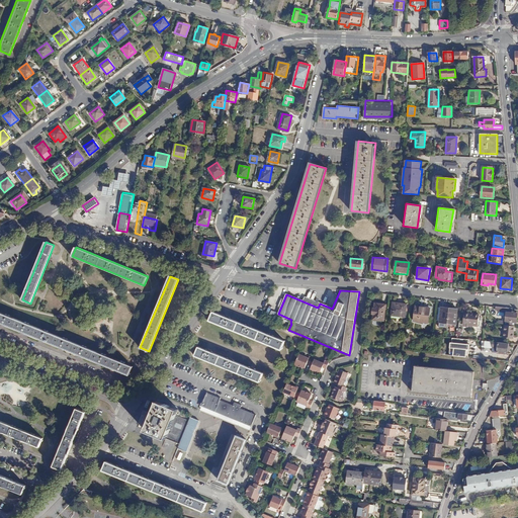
[(407,304),(393,303),(392,316),(405,317),(407,304)]
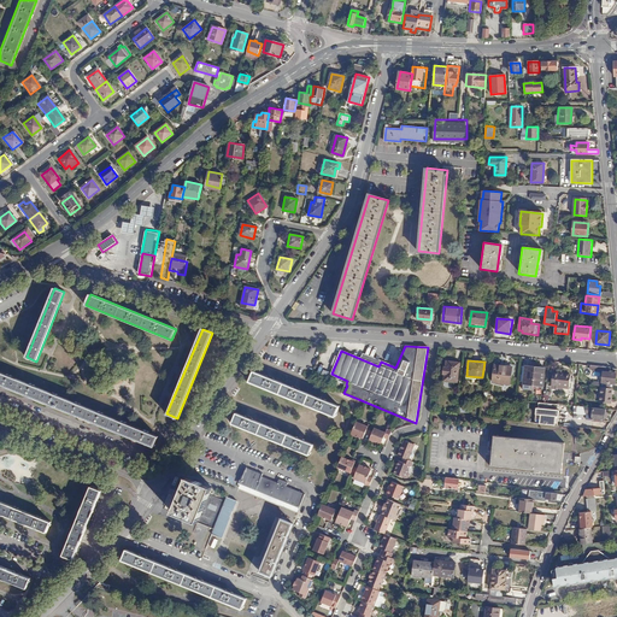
[(462,364),(447,362),(446,366),(444,366),(442,375),(445,375),(444,381),(459,383),(462,364)]
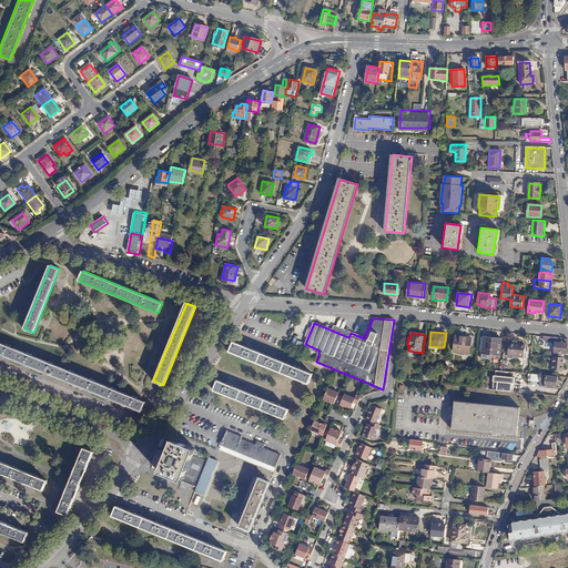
[(470,337),(455,335),(454,352),(469,353),(470,337)]
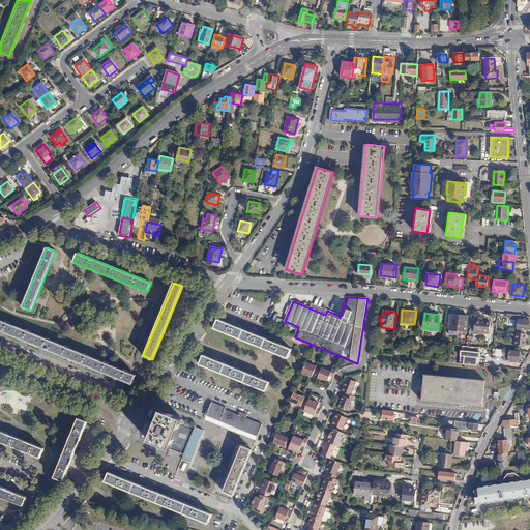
[(518,320),(516,333),(525,334),(525,330),(527,330),(528,320),(523,319),(523,316),(506,314),(505,317),(507,318),(507,319),(518,320)]
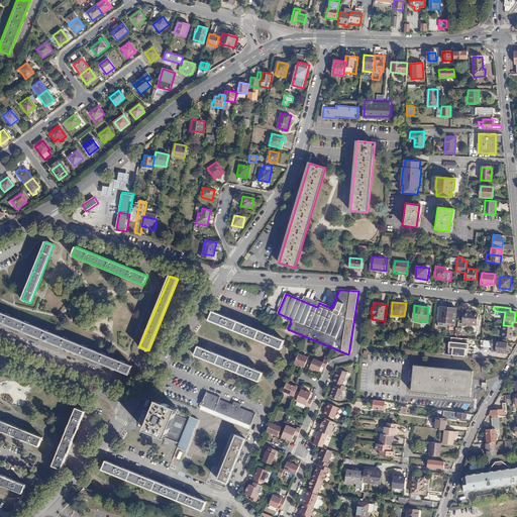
[(455,309),(439,307),(438,322),(454,324),(455,309)]
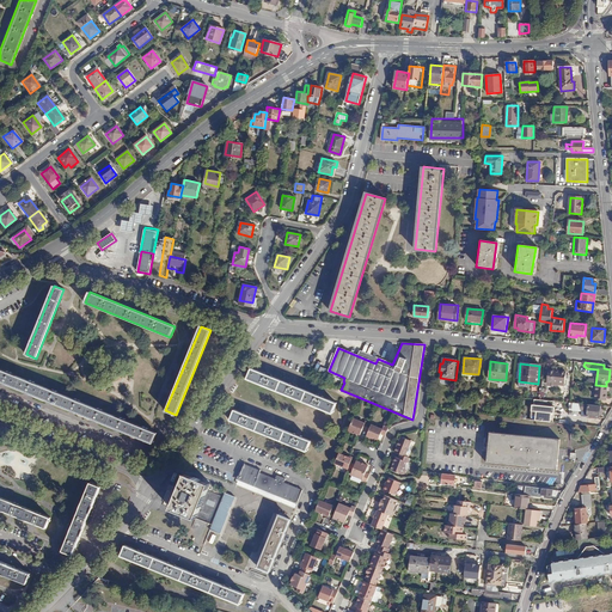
[(158,434),(0,368),(0,380),(6,383),(31,393),(50,401),(73,410),(96,420),(118,429),(140,438),(154,444),(158,434)]
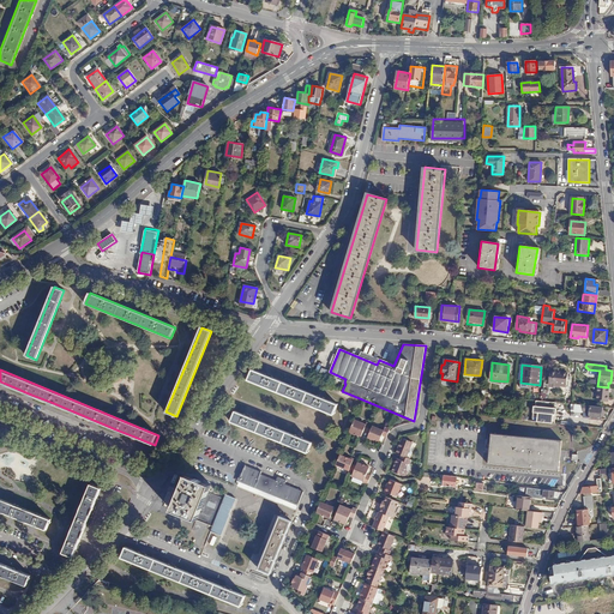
[(268,375),(252,369),(248,379),(333,415),(338,405),(321,398),(295,387),(268,375)]
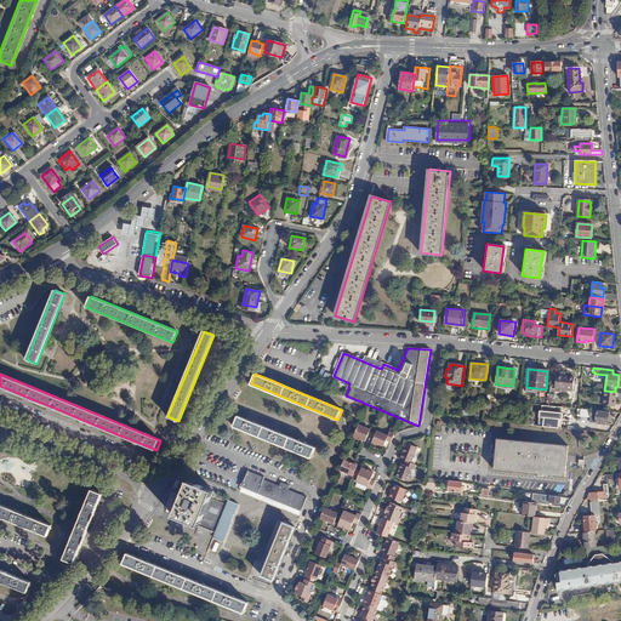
[(574,377),(556,375),(554,387),(573,388),(574,377)]
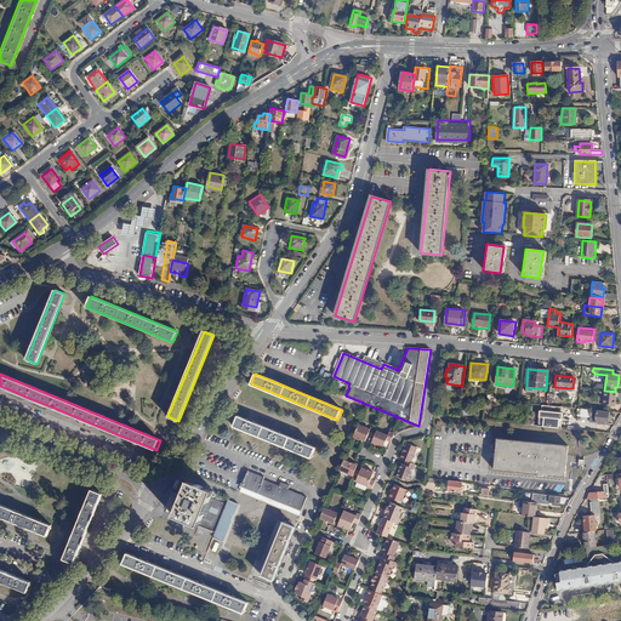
[(604,391),(602,405),(611,406),(613,399),(614,399),(615,392),(604,391)]
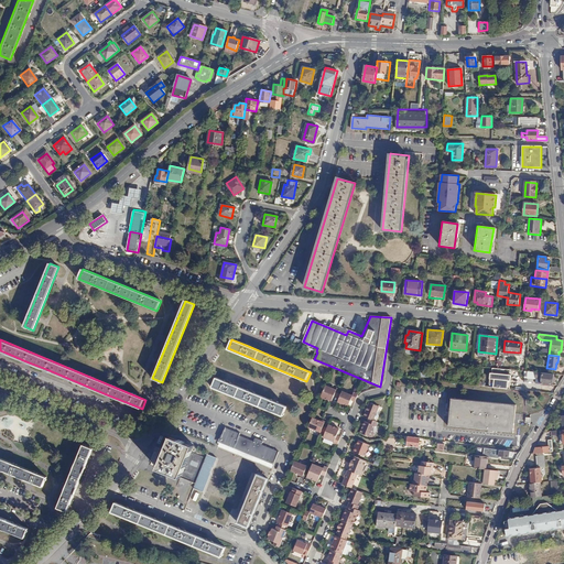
[(509,375),(510,370),(492,368),(491,373),(490,373),(488,387),(509,389),(511,376),(509,375)]
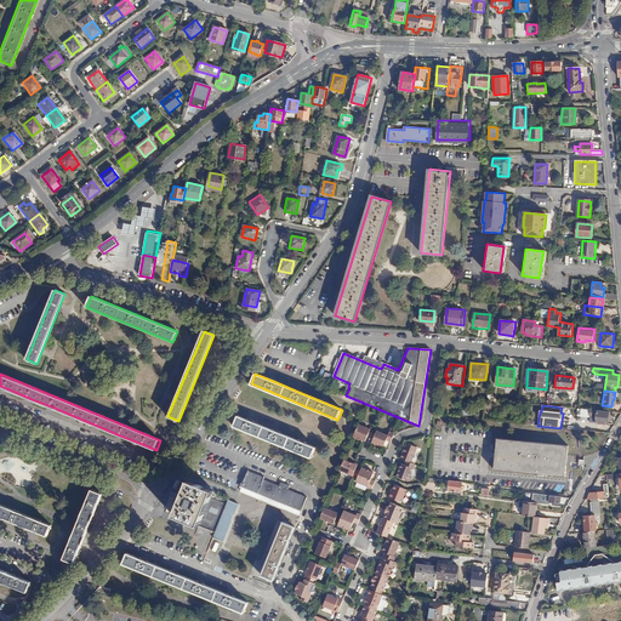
[(577,409),(577,420),(587,421),(588,409),(577,409)]
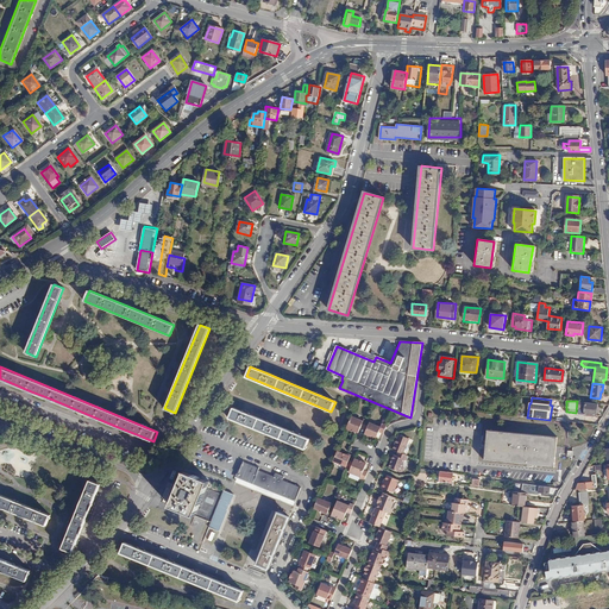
[(598,406),(581,403),(579,415),(585,415),(585,416),(597,418),(598,406)]
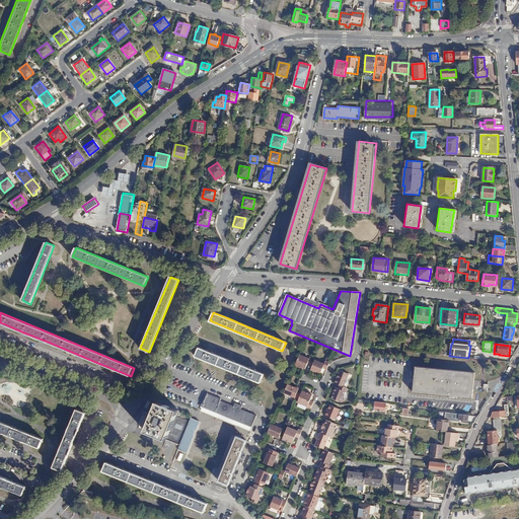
[(264,374),(199,348),(195,356),(261,383),(264,374)]
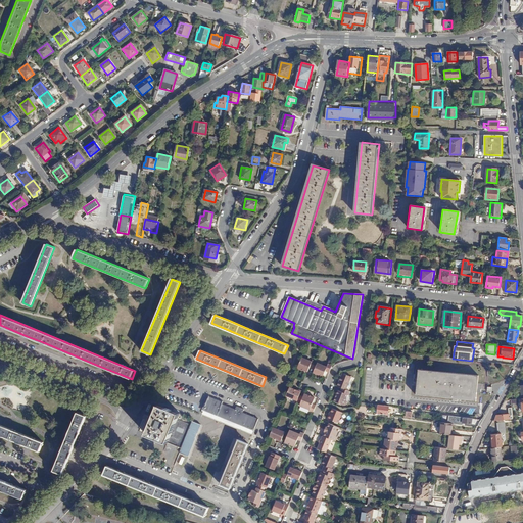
[(314,363),(303,359),(299,369),(308,373),(311,369),(316,370),(318,365),(319,363),(314,362),(314,363)]
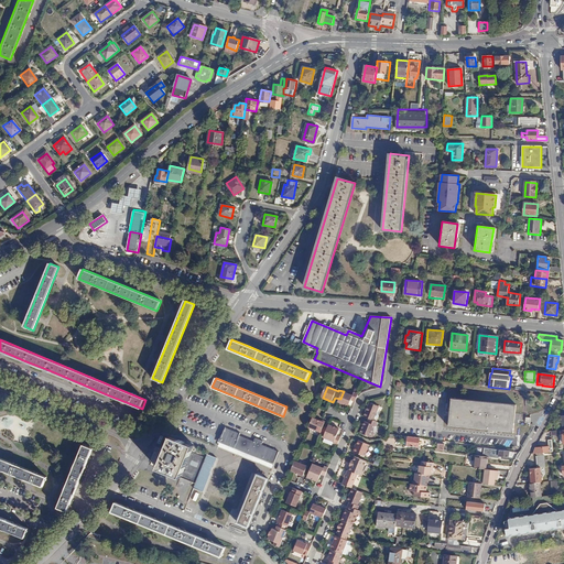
[(353,398),(343,393),(340,399),(338,403),(349,408),(351,402),(356,403),(359,396),(355,393),(353,398)]
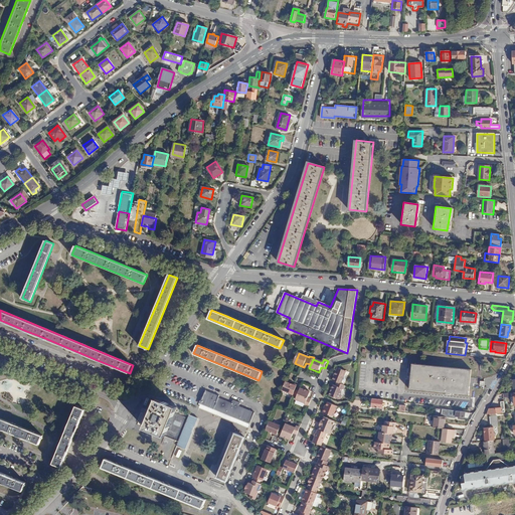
[(471,370),(411,364),(409,389),(468,395),(471,370)]
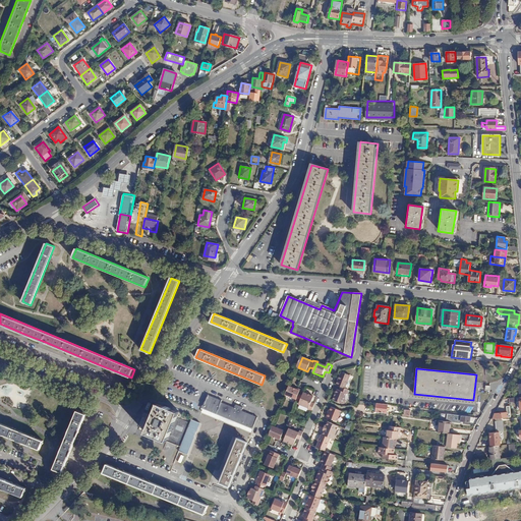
[(336,385),(341,387),(345,388),(350,374),(341,371),(336,385)]
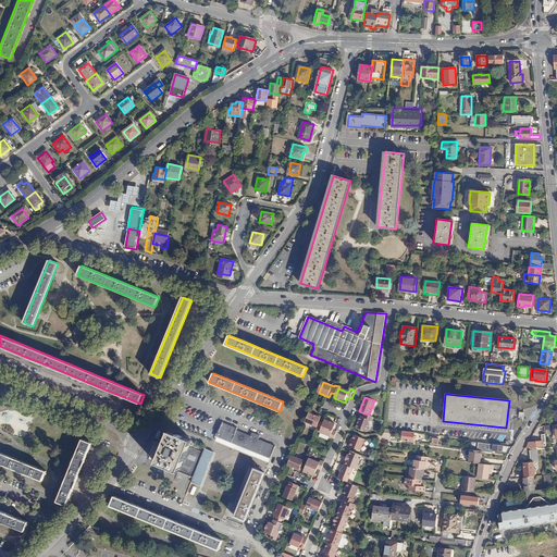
[(321,419),(310,413),(306,423),(318,428),(317,430),(321,432),(323,424),(320,423),(321,419)]
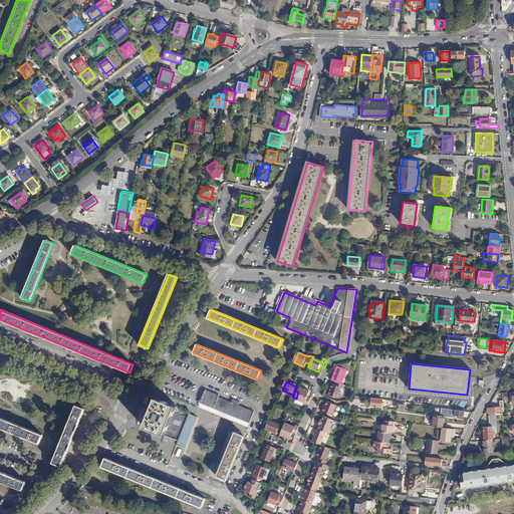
[(334,384),(332,383),(328,395),(337,399),(337,398),(338,398),(340,398),(341,396),(340,394),(339,394),(342,388),(342,389),(344,384),(340,382),(336,381),(334,384)]
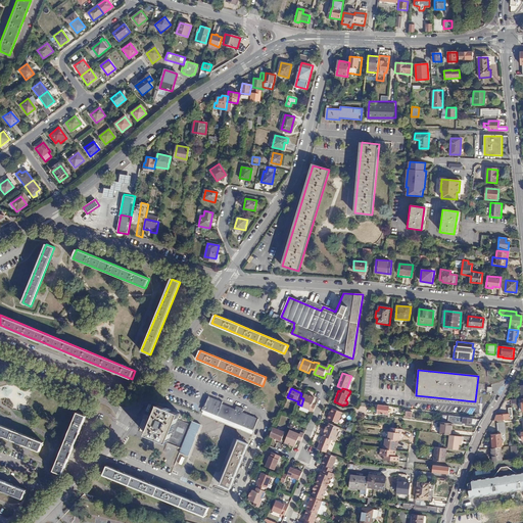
[(209,396),(203,411),(210,414),(225,419),(238,425),(249,429),(255,432),(259,420),(244,414),(245,410),(238,408),(236,411),(231,408),(232,405),(226,402),(226,403),(209,396)]
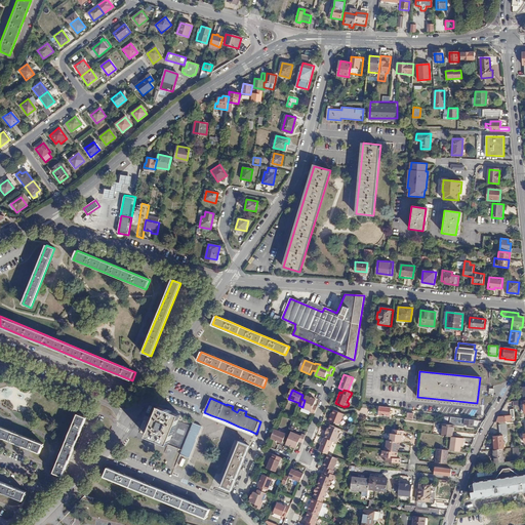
[(315,404),(305,400),(303,407),(301,408),(312,412),(311,413),(315,415),(318,408),(315,406),(315,404)]
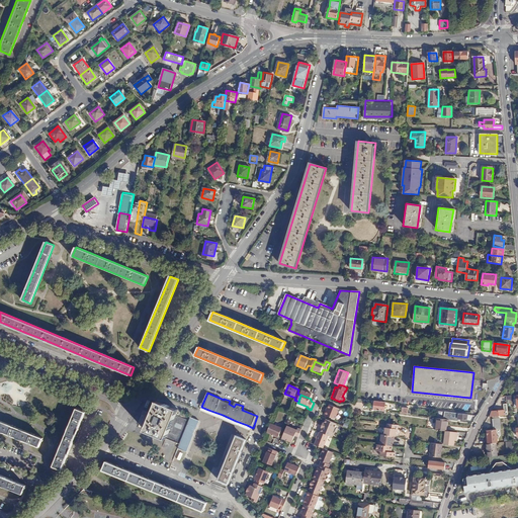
[(167,439),(167,438),(176,415),(178,410),(158,401),(153,415),(150,413),(151,412),(146,411),(145,413),(143,416),(149,418),(149,417),(151,418),(146,430),(167,439)]
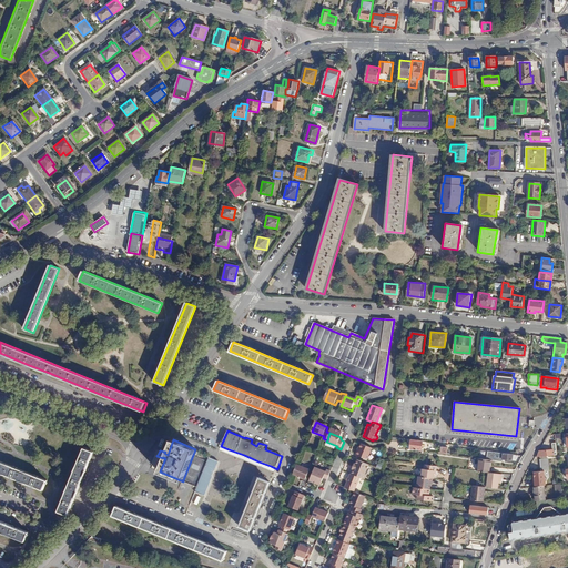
[(424,442),(412,440),(411,450),(422,453),(424,442)]
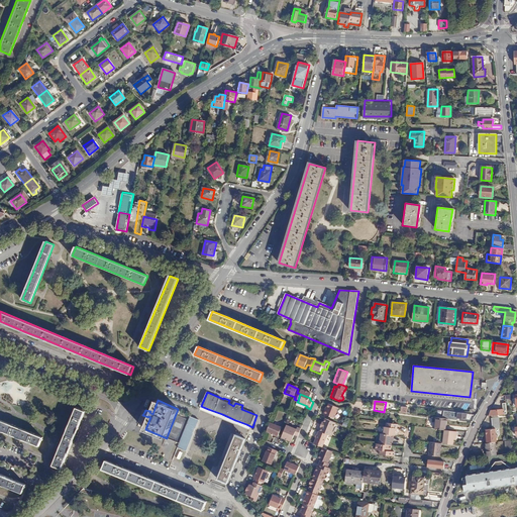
[(327,411),(326,411),(324,415),(335,420),(339,409),(329,405),(327,411)]
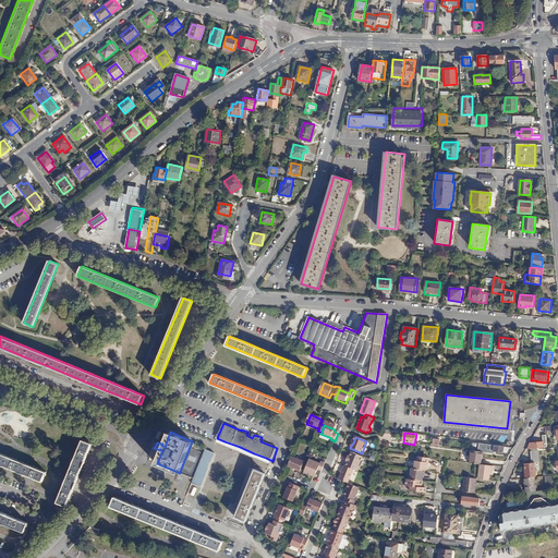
[(93,445),(83,440),(58,502),(68,507),(72,496),(81,475),(89,455),(93,445)]
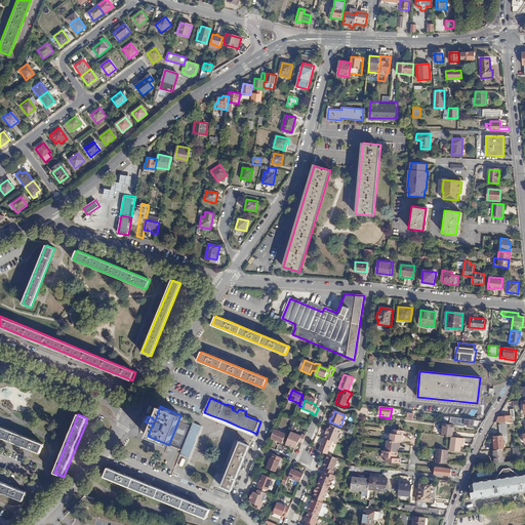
[(474,419),(449,416),(449,425),(451,425),(463,427),(463,425),(473,426),(474,419)]
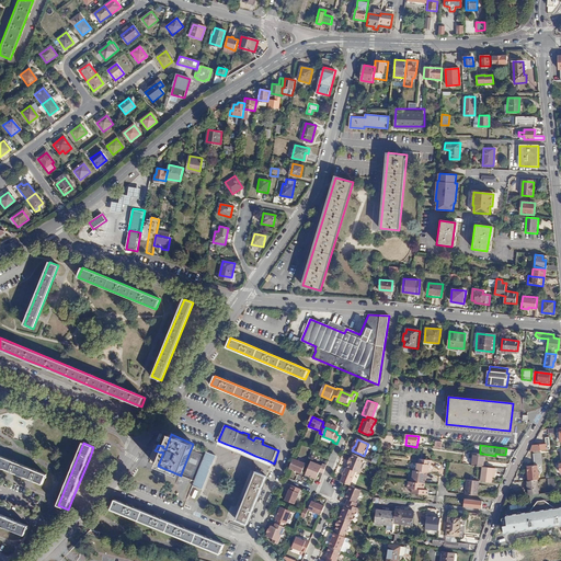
[(205,456),(191,449),(181,474),(195,480),(205,456)]
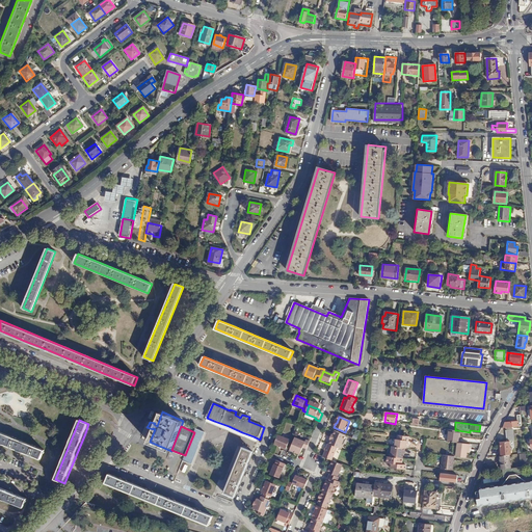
[(196,429),(194,432),(185,455),(178,474),(187,478),(191,468),(203,439),(206,433),(203,432),(196,429)]
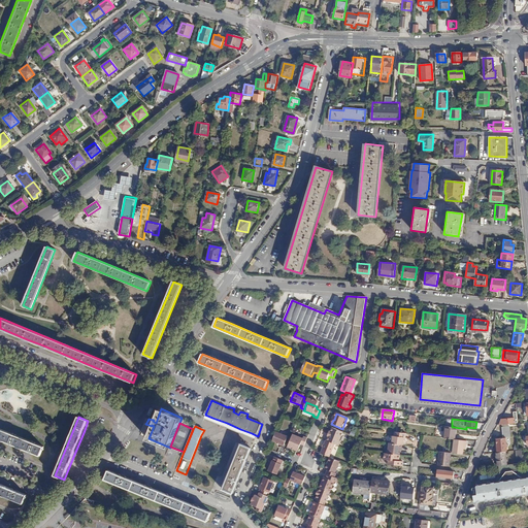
[(444,438),(455,439),(455,434),(453,434),(454,427),(452,427),(446,426),(444,438)]
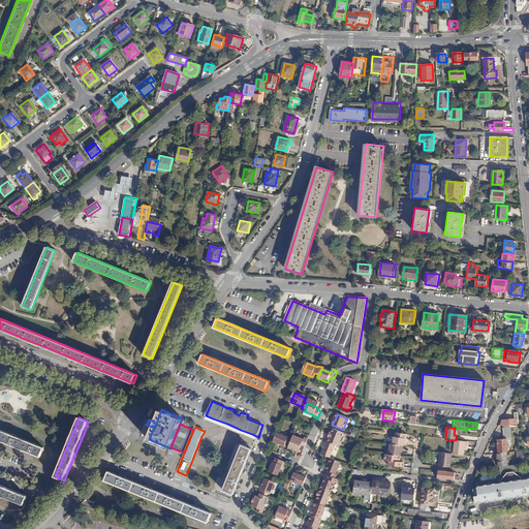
[(42,447),(0,429),(0,440),(39,457),(42,447)]
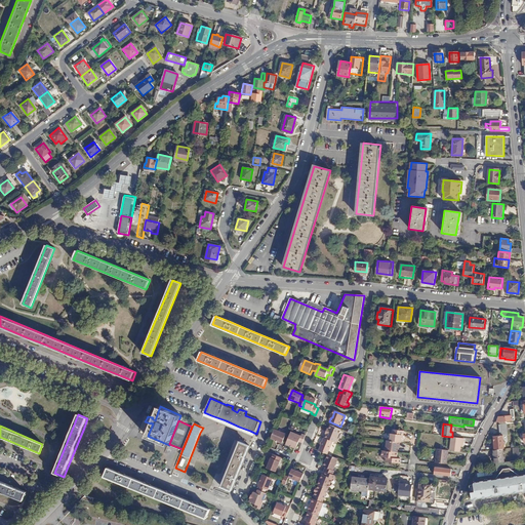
[(327,435),(325,439),(333,442),(337,444),(339,440),(338,440),(342,431),(331,426),(329,430),(328,430),(326,434),(327,435)]
